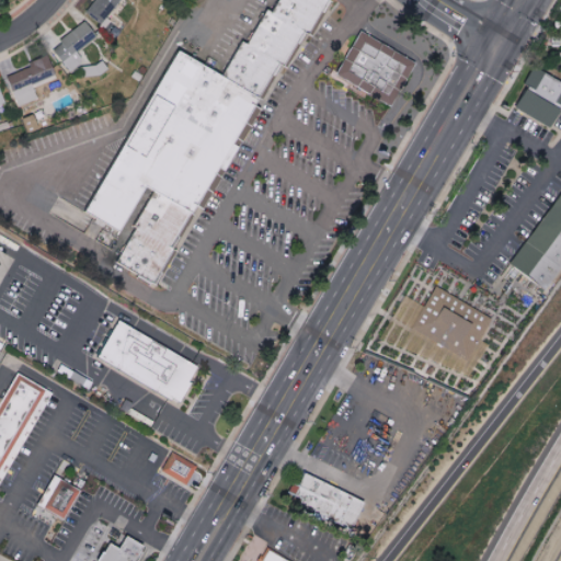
[(94,0),(87,13),(105,25),(122,0),(94,0)]
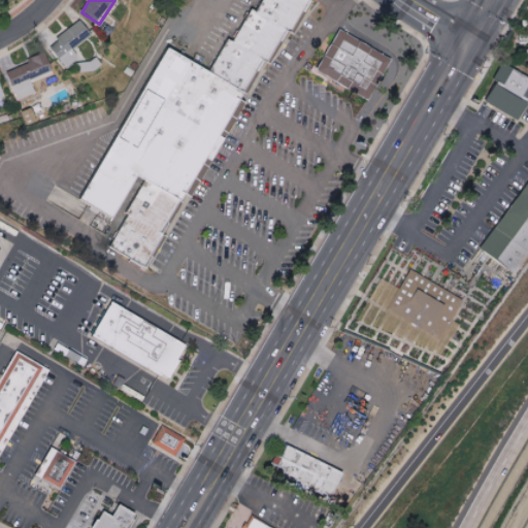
[(289,31),(295,21),(261,0),(255,10),(285,28),(289,31)]
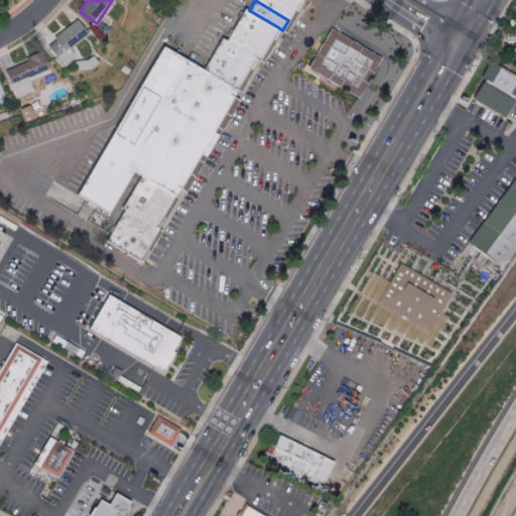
[(255,0),(288,20),(295,10),(278,0),(255,0)]
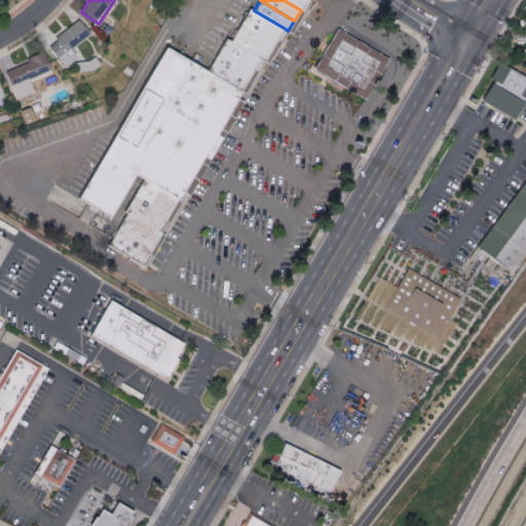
[(284,0),(301,10),(306,0),(284,0)]
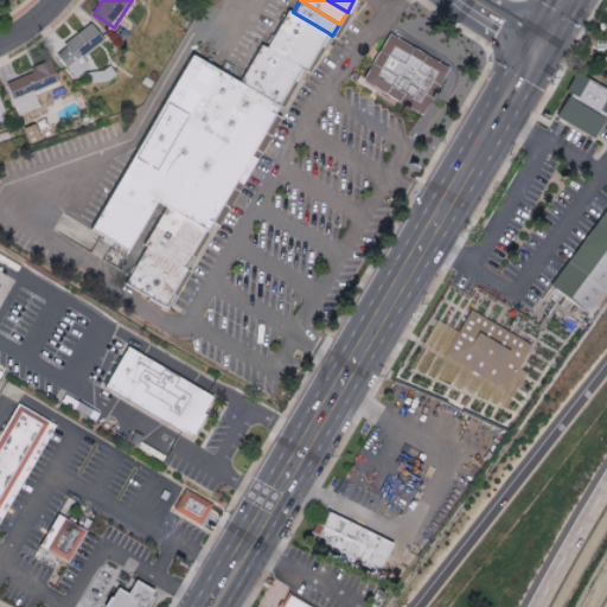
[(327,32),(323,40),(283,18),(288,10),(327,32)]
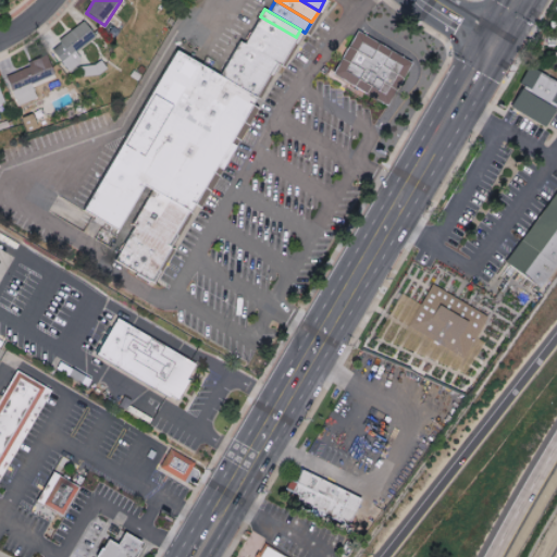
[(285,56),(296,37),(260,16),(249,35),(285,56)]
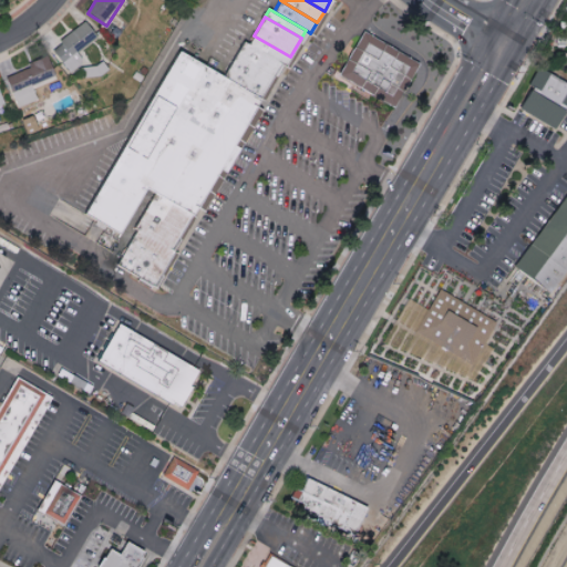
[(61,40),(66,49),(59,53),(71,72),(85,63),(79,52),(100,39),(89,22),(61,40)]
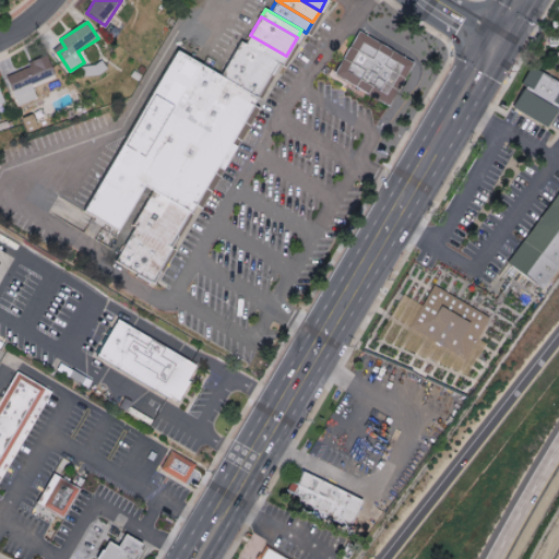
[(358,30),(413,62),(388,106),(333,72),(358,30)]
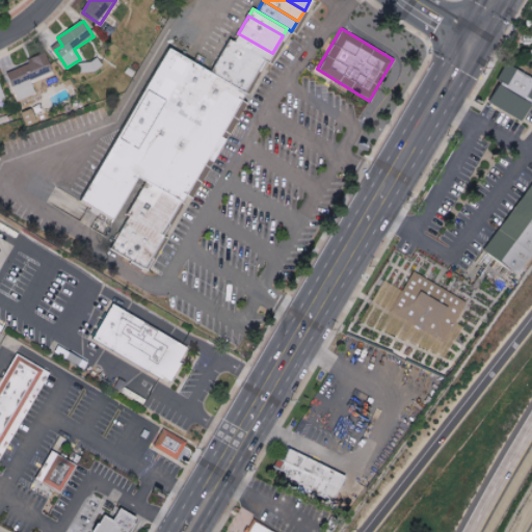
[(264,59),(268,61),(272,53),(238,33),(233,41),(264,59)]
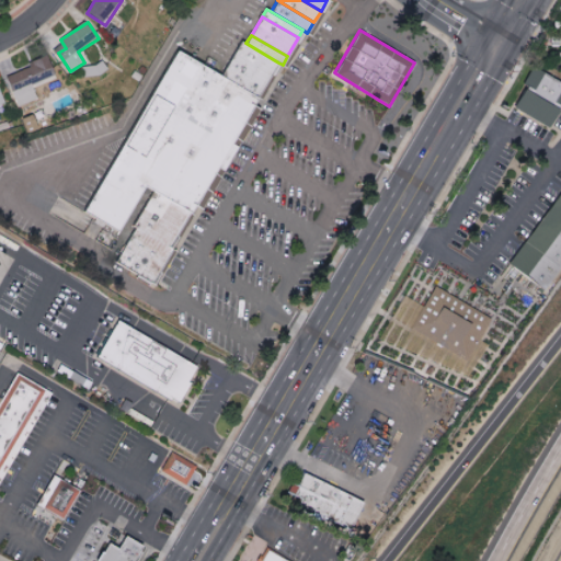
[(271,73),(278,63),(245,43),(242,41),(235,52),(271,73)]
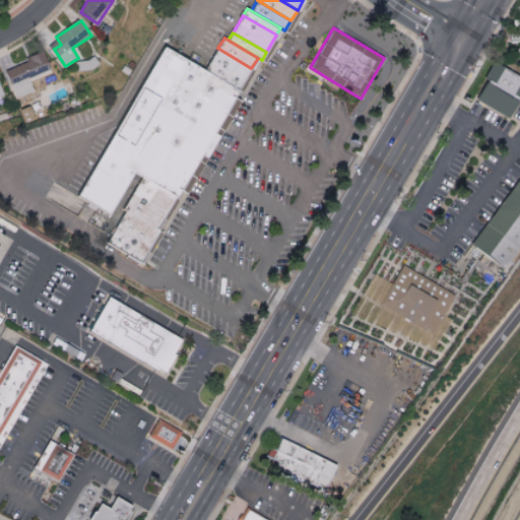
[(141,177),(133,171),(109,214),(76,196),(165,46),(204,69),(239,90),(175,197),(141,177)]
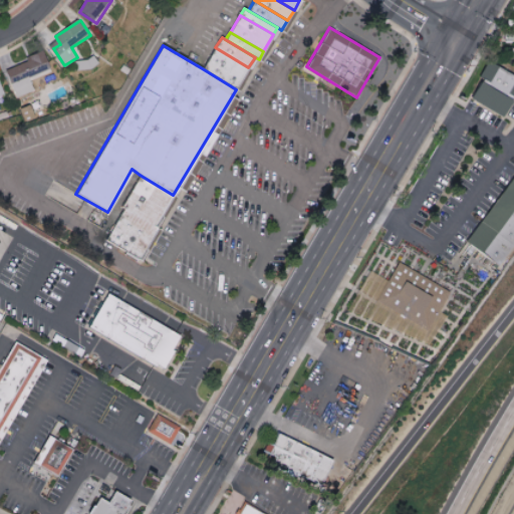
[(242,78),(248,67),(215,47),(209,58),(242,78)]
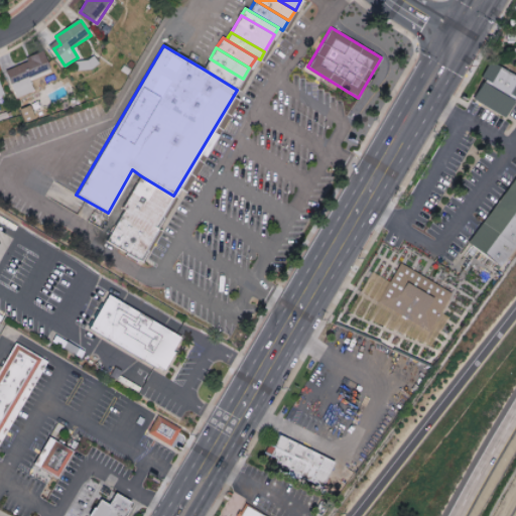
[(52,73),(48,55),(8,66),(16,97),(36,92),(32,79),(52,73)]
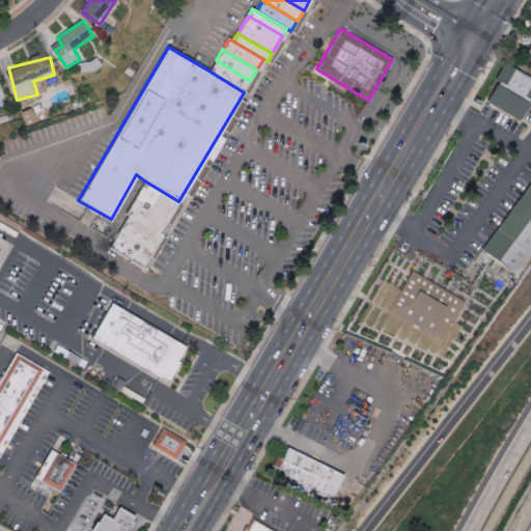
[(244,92),(250,81),(216,60),(208,71),(244,92)]
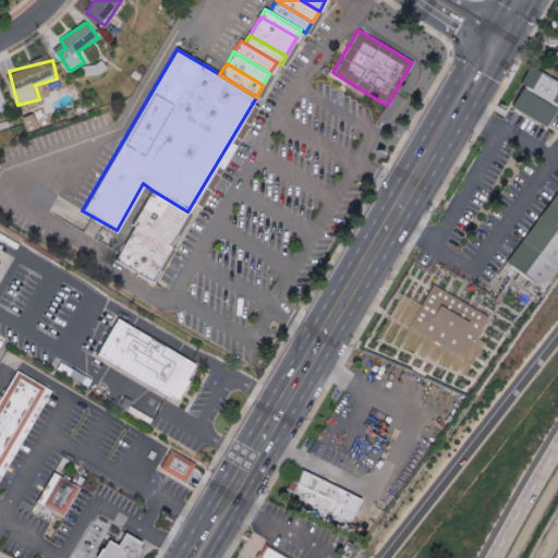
[(546,128),(557,109),(557,81),(531,65),(520,83),(525,85),(511,107),(546,128)]
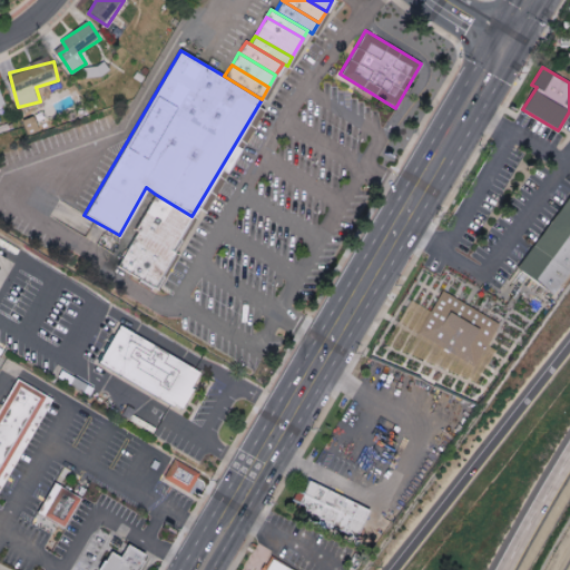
[(569,190),(569,274),(557,293),(518,264),(569,190)]
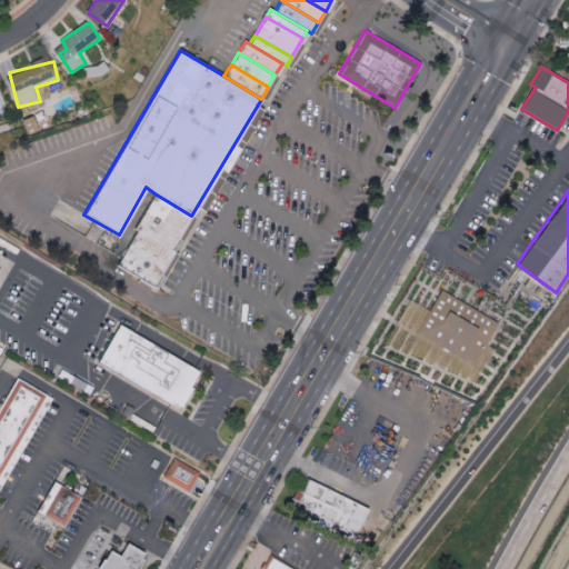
[(181,232),(191,216),(155,193),(145,210),(181,232)]
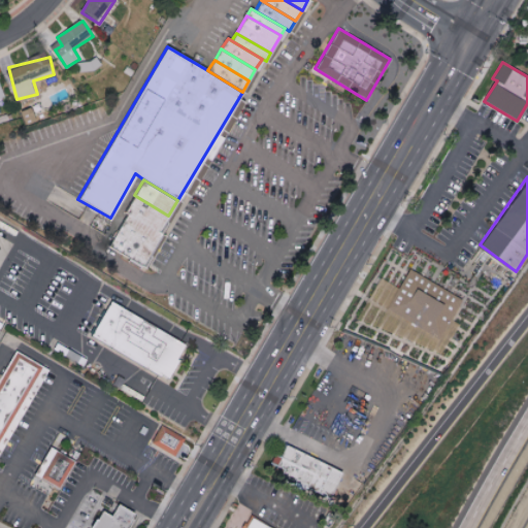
[(128,212),(125,210),(134,195),(168,216),(165,222),(167,223),(161,233),(128,212)]
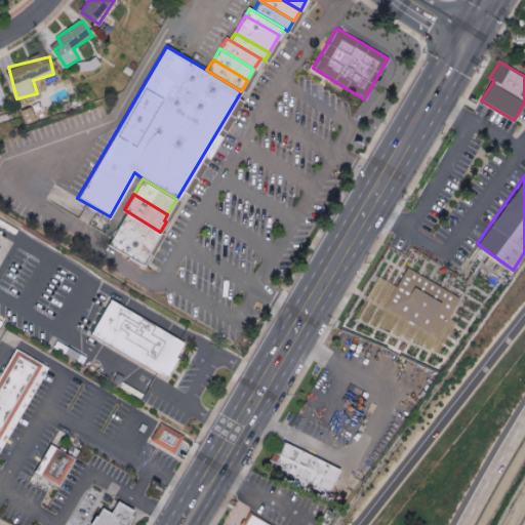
[(127,211),(160,232),(162,232),(149,254),(150,255),(143,267),(107,245),(127,211)]
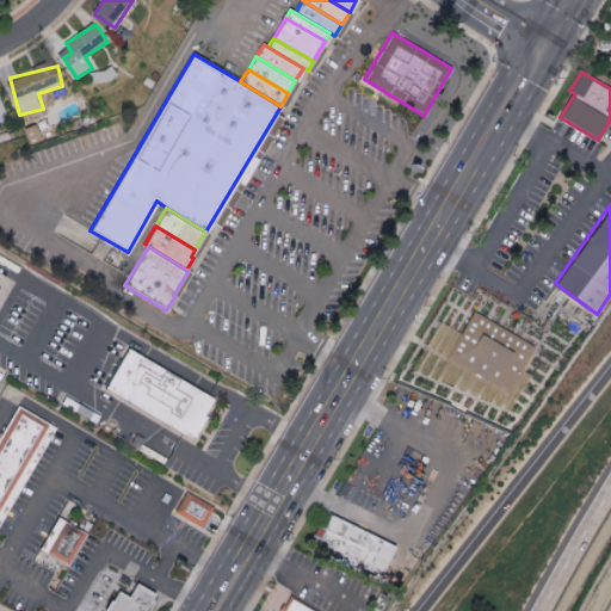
[(426,349),(440,322),(460,333),(473,309),(534,344),(506,393),(426,349)]
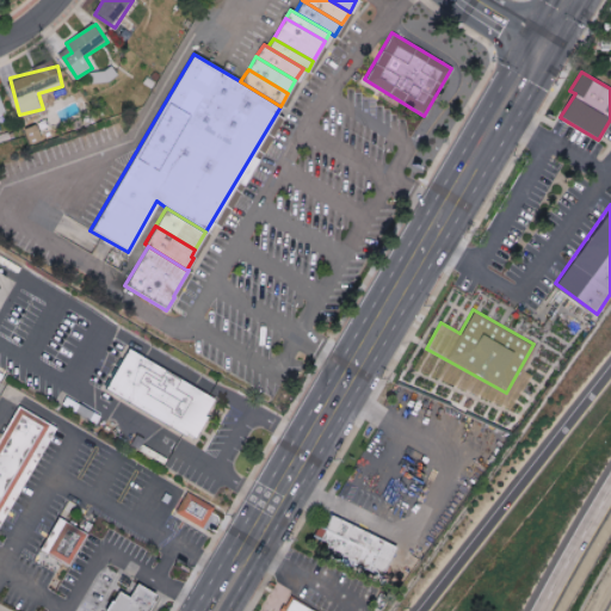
[(129,346),(104,390),(184,436),(185,433),(195,437),(207,418),(203,417),(213,397),(129,346)]
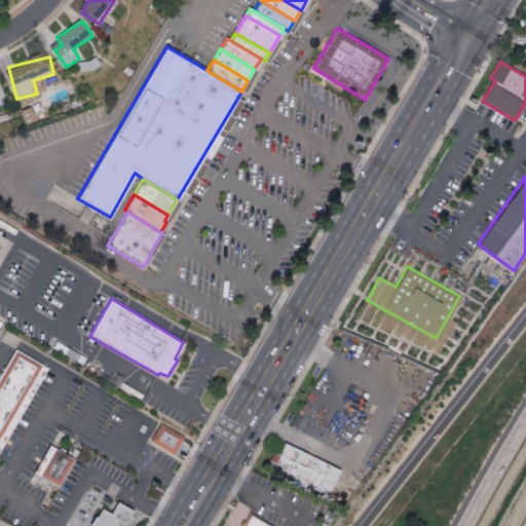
[(36,388),(49,367),(17,346),(4,369),(36,388)]
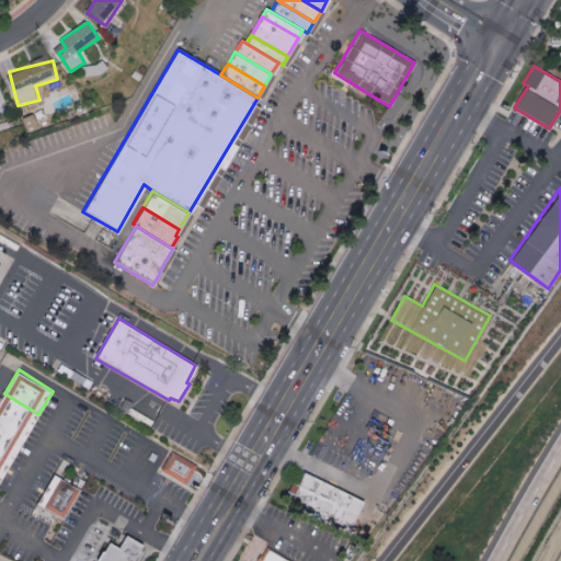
[(0,422),(25,437),(38,414),(4,393),(0,400),(0,422)]
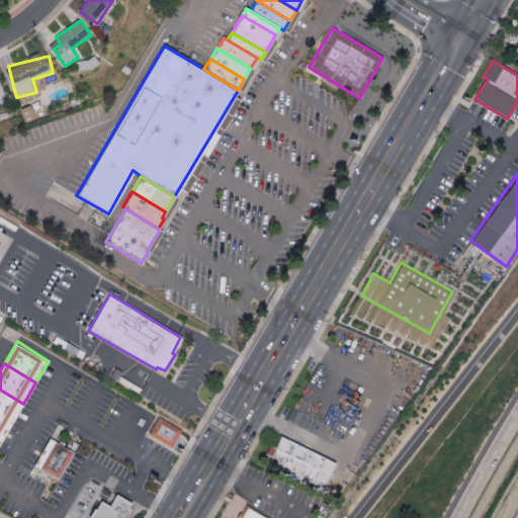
[(0,416),(12,423),(23,404),(0,390),(0,416)]
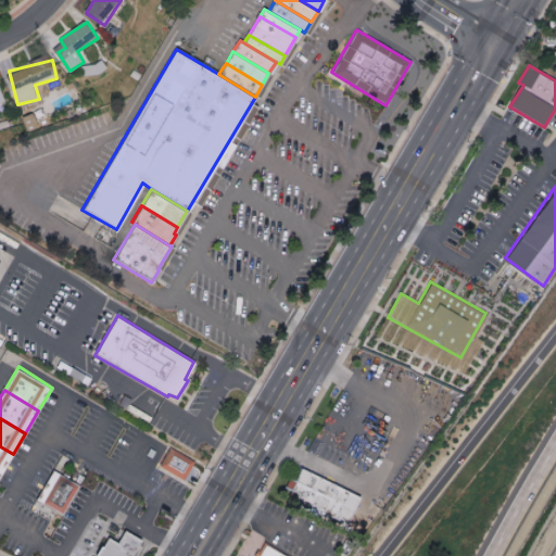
[(0,464),(5,467),(13,454),(0,446),(0,464)]
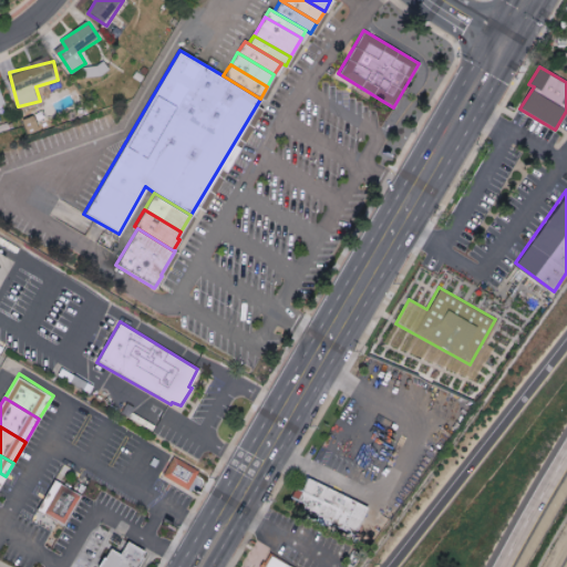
[(173,455),(198,471),(187,490),(162,475),(173,455)]
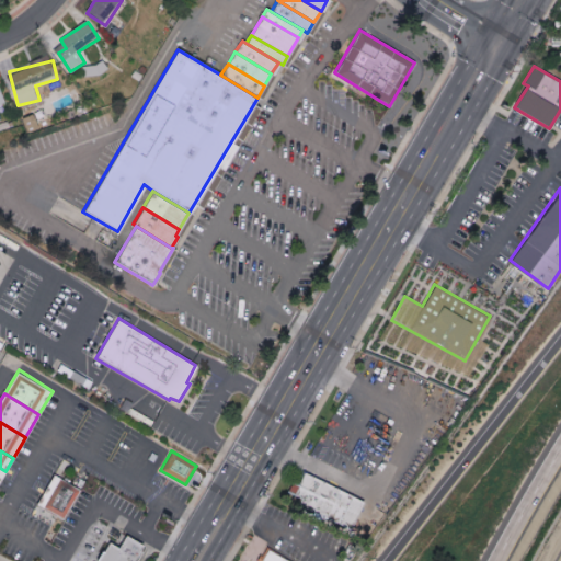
[(305,470),(364,500),(350,528),(298,502),(301,495),(294,492),(305,470)]
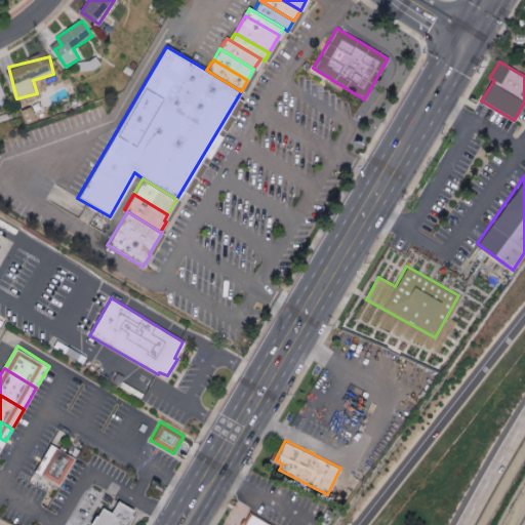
[(49,443),(74,458),(58,487),(33,471),(49,443)]
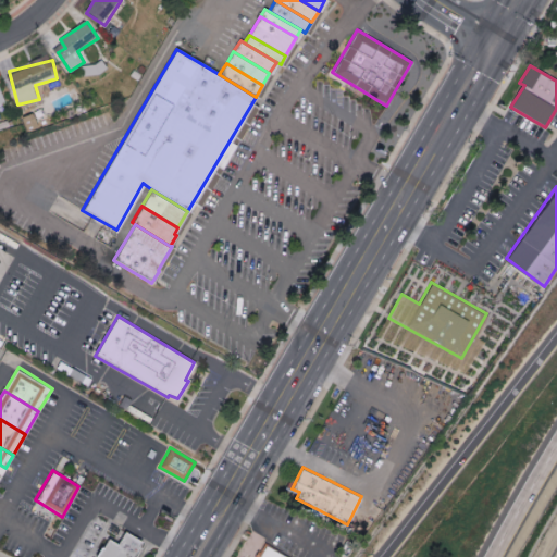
[(109,540),(118,545),(125,531),(144,542),(140,547),(143,549),(137,556),(95,556),(101,547),(104,549),(109,540)]
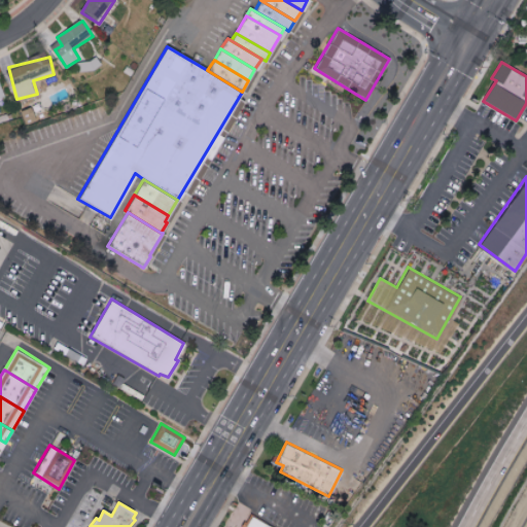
[(251,513),(274,526),(242,526),(240,526),(244,519),(246,521),(251,513)]
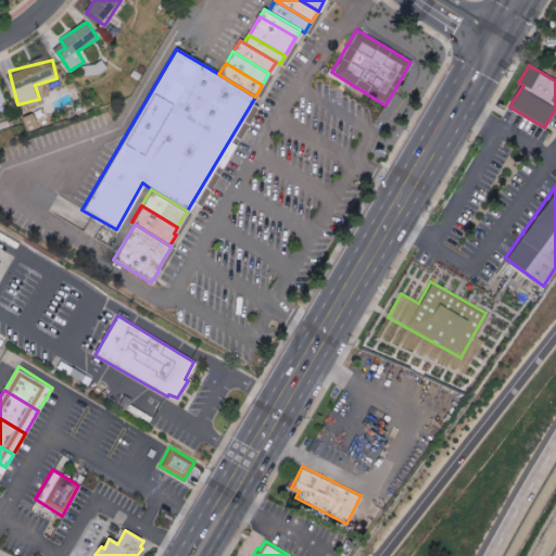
All buildings are outlined.
